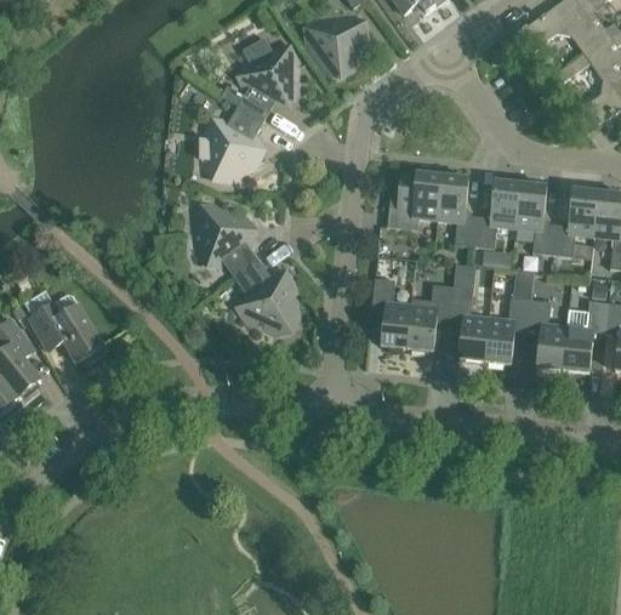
[(394,0),(404,12),(415,4),(415,5),(419,3),(425,12),(442,0),(394,0)]
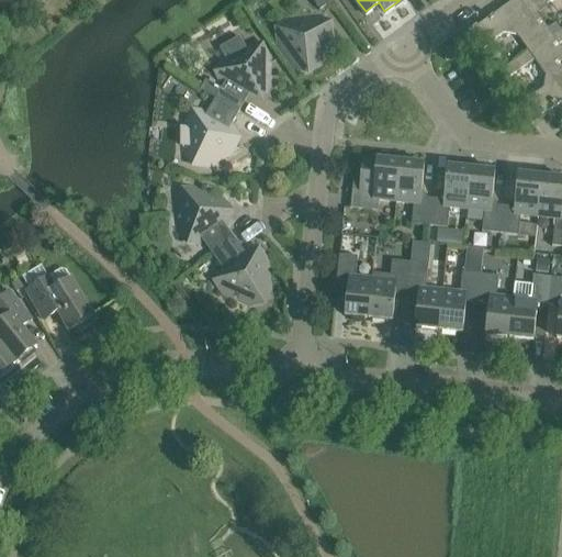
[(536,9),(529,0),(507,0),(467,30),(479,47),(504,30),(517,32),(528,47),(531,52),(554,35),(552,32),(536,9)]
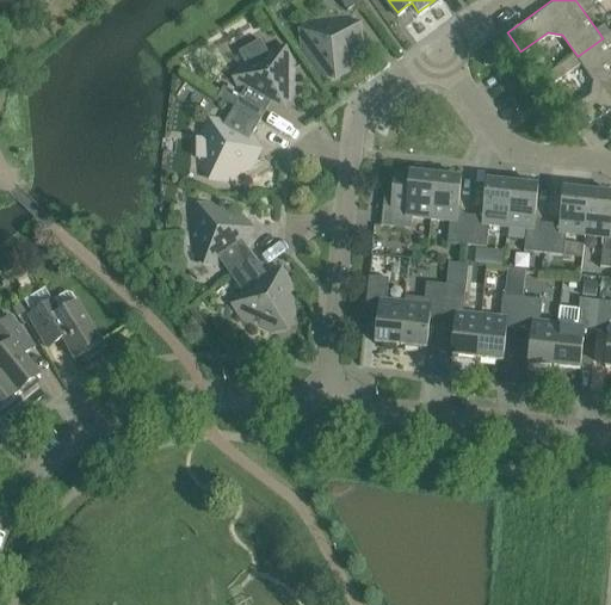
[(575,0),(582,10),(594,0),(575,0)]
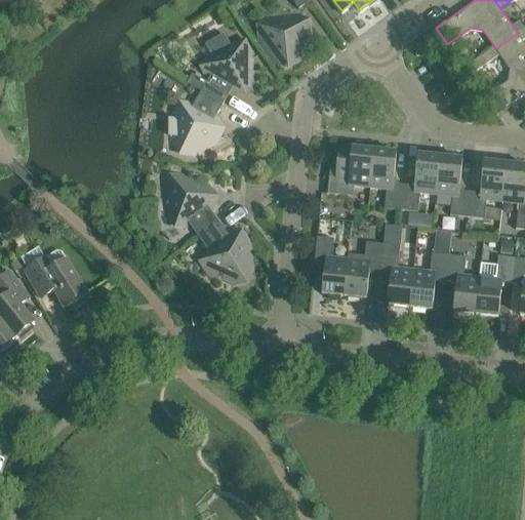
[(273,58),(300,55),(311,32),(295,10),(270,12),(258,38),(273,58)]
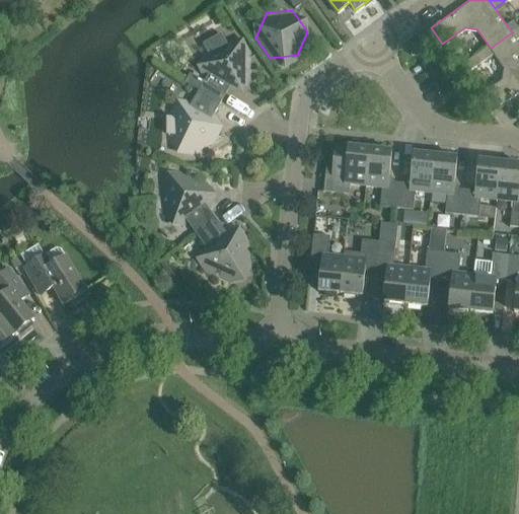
[(518,34),(518,22),(510,29),(512,32),(515,38),(518,34)]
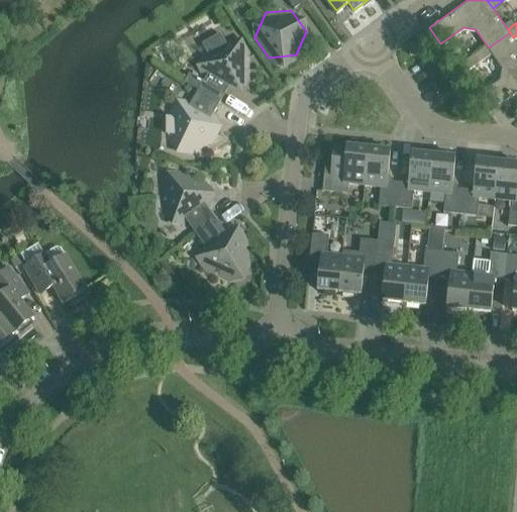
[(489,47),(486,43),(471,54),(477,62),(491,52),(502,66),(499,78),(477,94),(488,109),(516,88),(516,41),(513,37),(510,32),(489,47)]
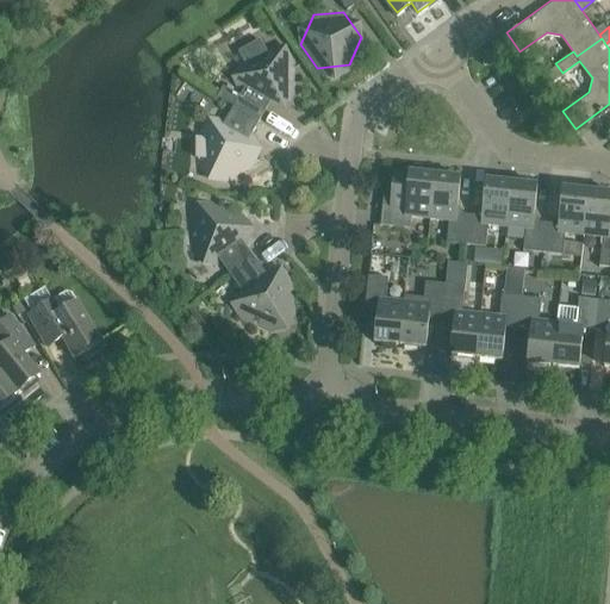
[(241,89),(234,103),(259,117),(267,104),(294,88),(294,58),(266,42),(241,57),(241,89)]
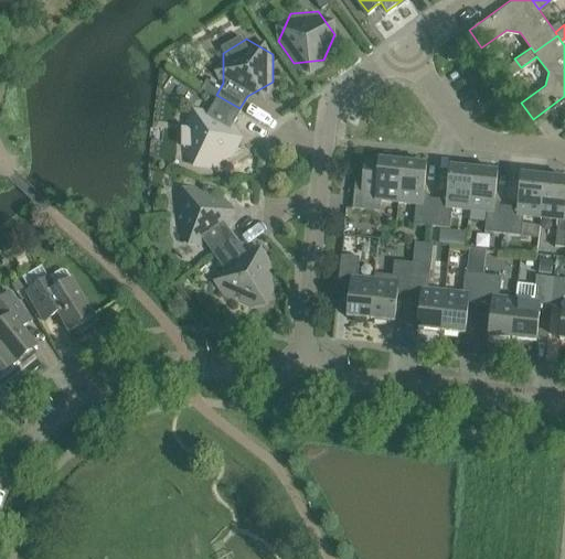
[(448,44),(447,53),(447,56),(464,58),(465,46),(448,44)]
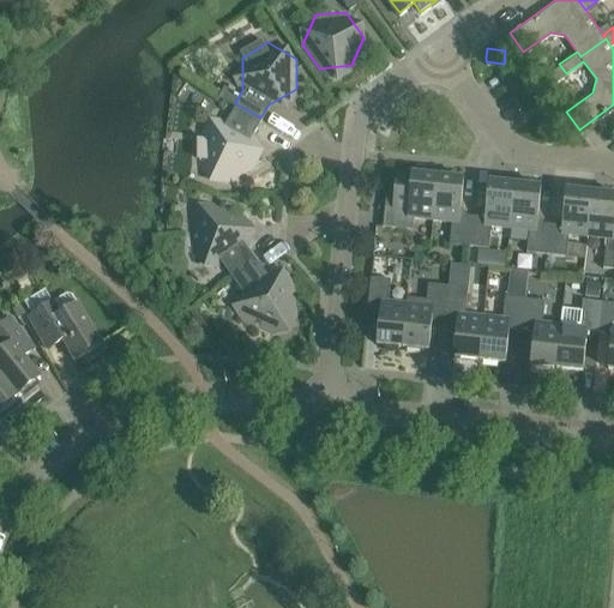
[(559,64),(541,77),(548,86),(566,73),(559,64)]
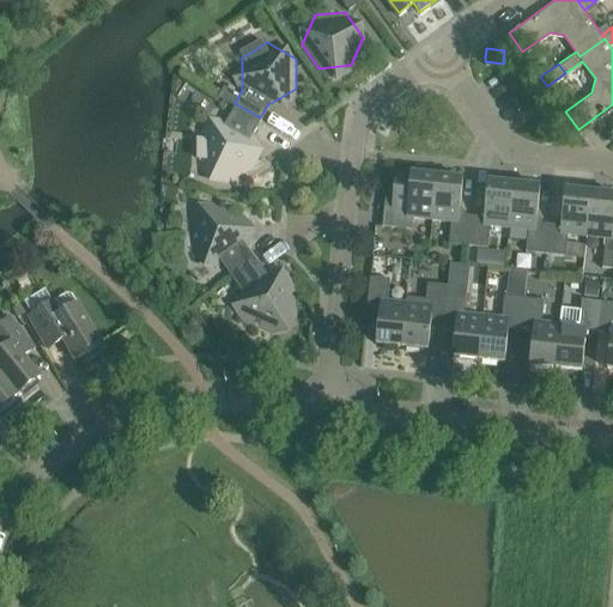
[(260,117),(235,103),(228,115),(199,132),(199,161),(228,177),(253,162),(253,129),(260,117)]
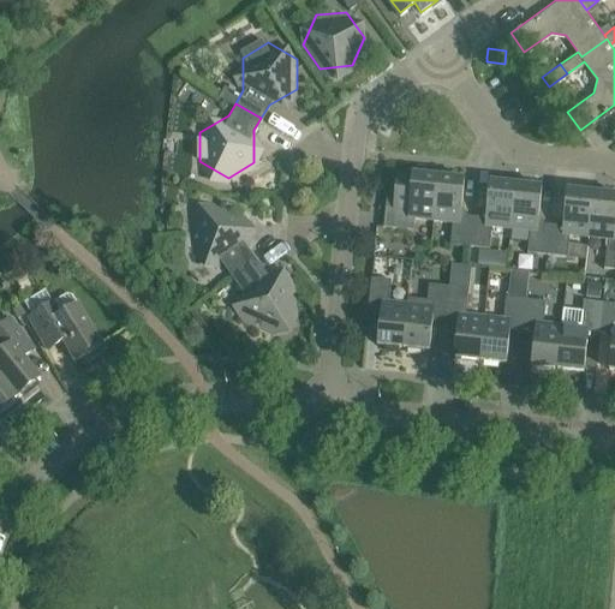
[(433,216),(437,173),(411,171),(407,206),(384,203),(383,224),(413,227),(415,215),(433,216)]
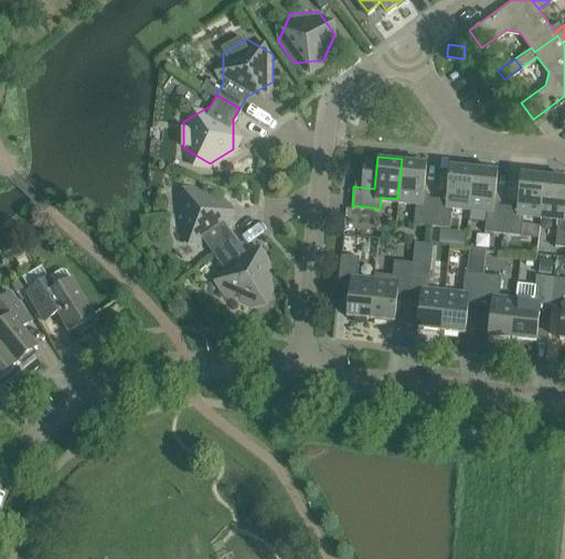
[(402,159),(397,199),(415,201),(413,221),(432,223),(434,195),(423,194),(426,162),(402,159)]
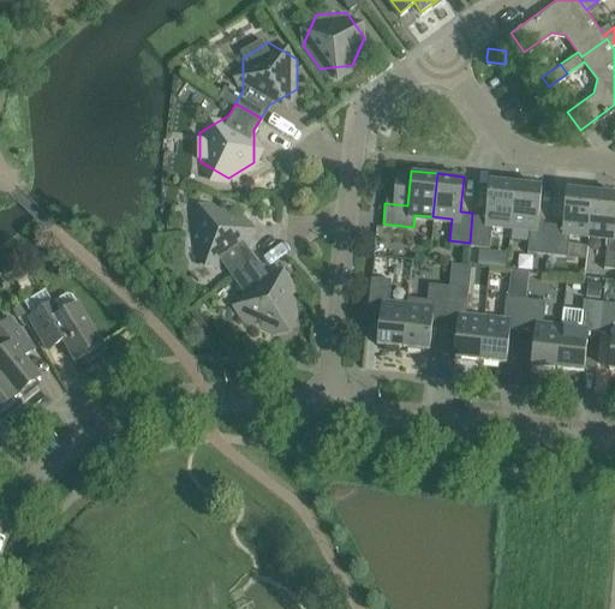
[(485,214),(472,213),(470,243),(489,245),(491,224),(511,226),(515,181),(489,179),(485,214)]
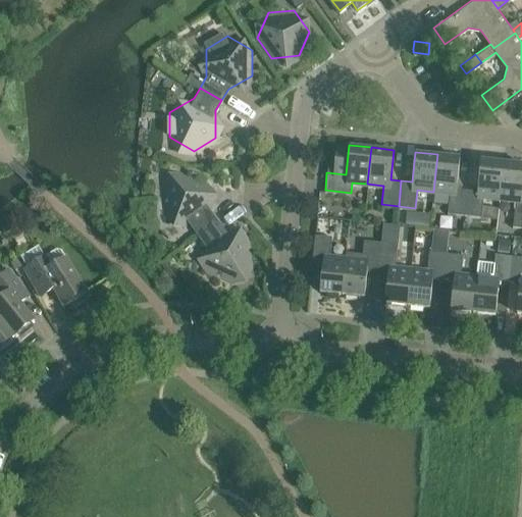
[(437,154),(433,192),(450,193),(448,212),(464,213),(467,188),(456,187),(460,156),(437,154)]
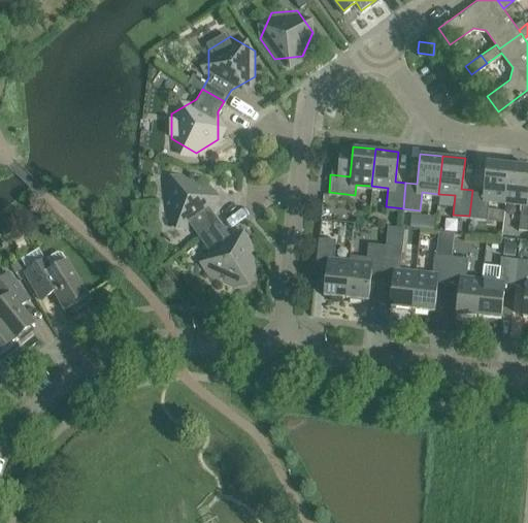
[(483,191),(472,190),(469,216),(487,218),(489,198),(504,200),(508,163),(486,161),(483,191)]
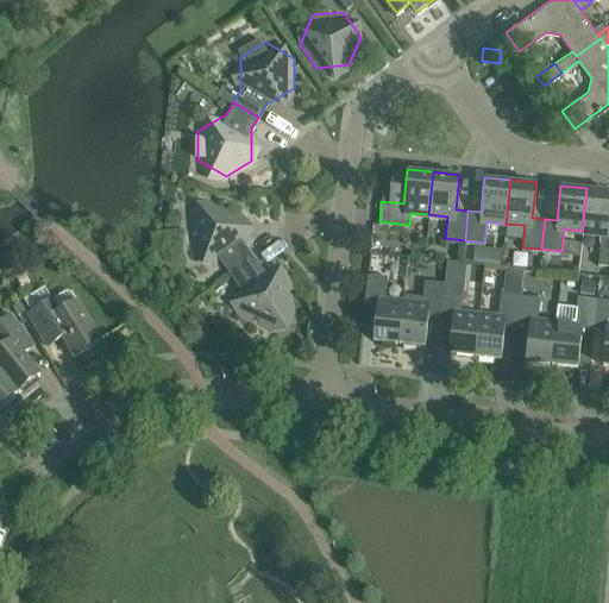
[(608,223),(608,189),(586,188),(582,231),(601,233),(597,262),(608,263),(608,232),(608,233),(608,223)]
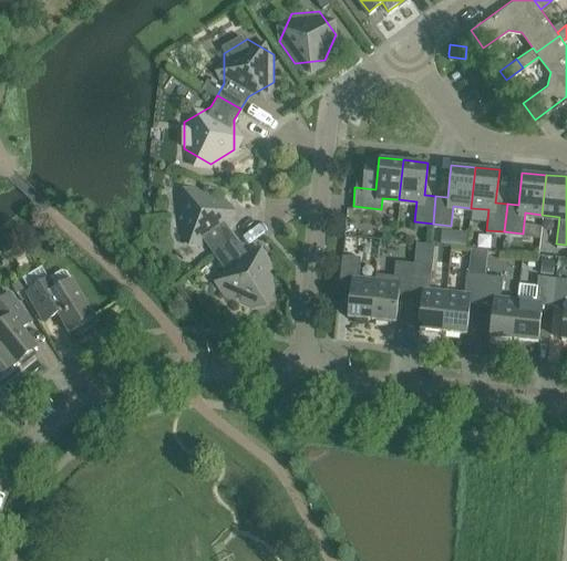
[(214,251),(236,236),(227,225),(225,195),(199,184),(175,201),(178,229),(206,241),(214,251)]
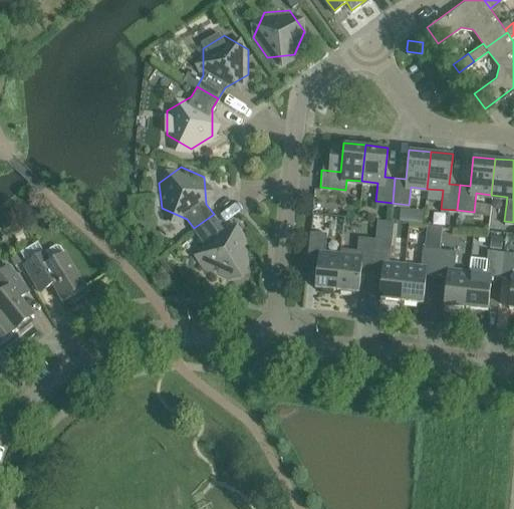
[(223,218),(241,206),(234,196),(216,209),(223,218)]
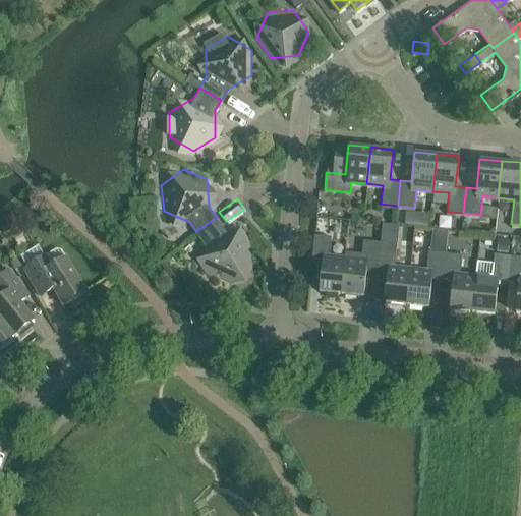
[(224,227),(217,217),(196,231),(204,241),(206,269),(229,279),(251,264),(249,238),(224,227)]
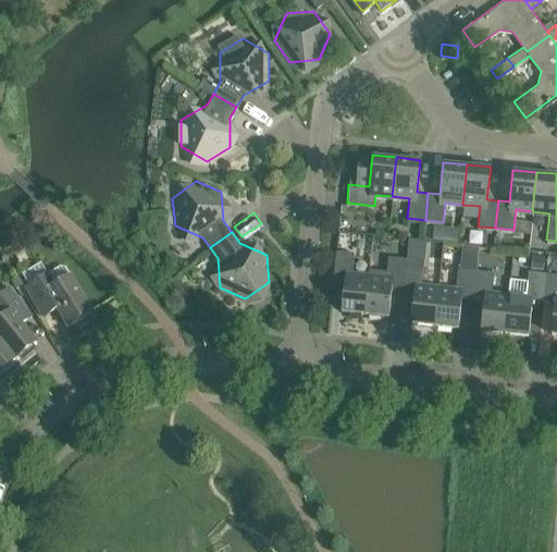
[(354,250),(336,248),(333,276),(344,277),(341,309),(364,311),(369,272),(368,272),(351,270),(354,250)]
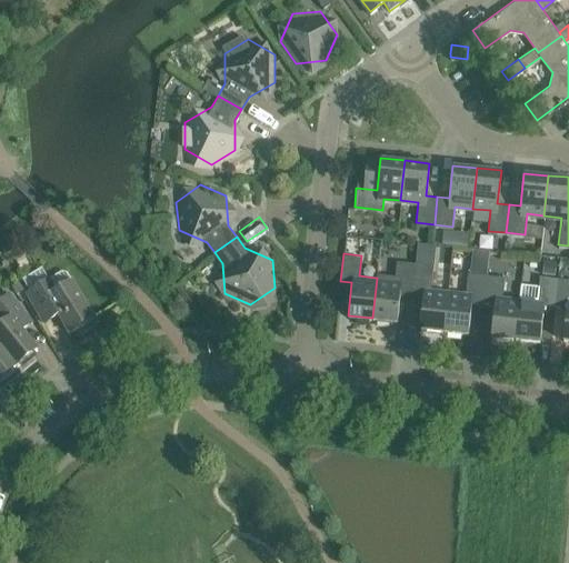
[(556,259),(543,258),(542,270),(555,272),(556,259)]
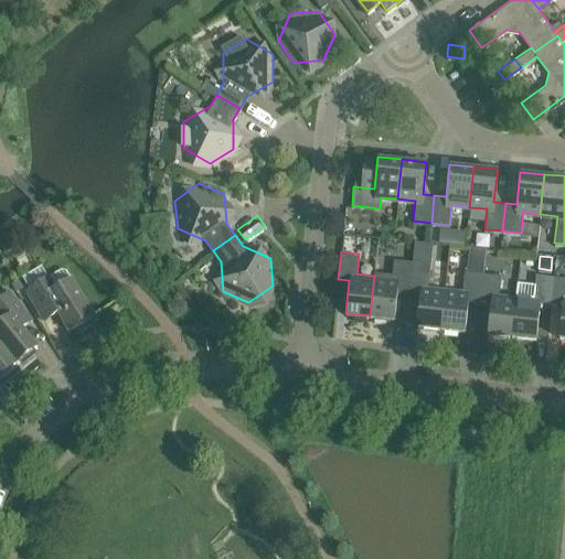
[(374,276),(370,315),(394,319),(397,286),(408,287),(412,259),(394,257),(392,272),(374,270),(373,276),(374,276)]
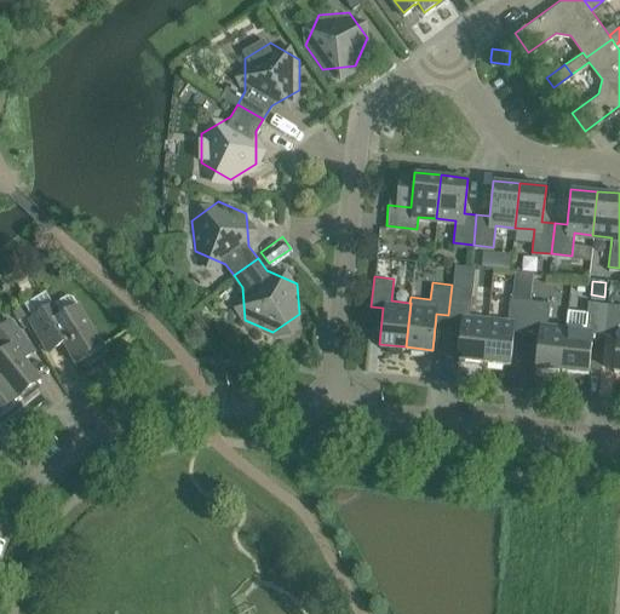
[(472,287),(452,285),(448,315),(461,316),(457,357),(483,360),(488,316),(469,314),(472,287)]
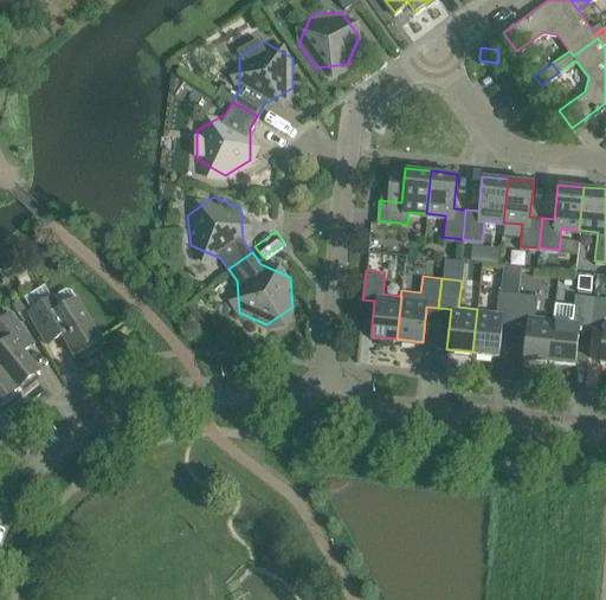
[(69,284),(52,295),(28,309),(43,333),(57,324),(73,352),(100,336),(69,284)]
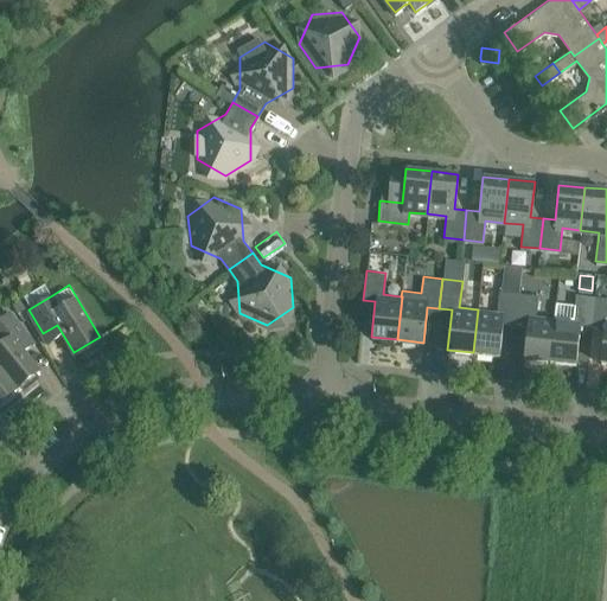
[(478,309),(473,352),(499,355),(503,320),(515,321),(518,292),(499,289),(497,312),(478,309)]
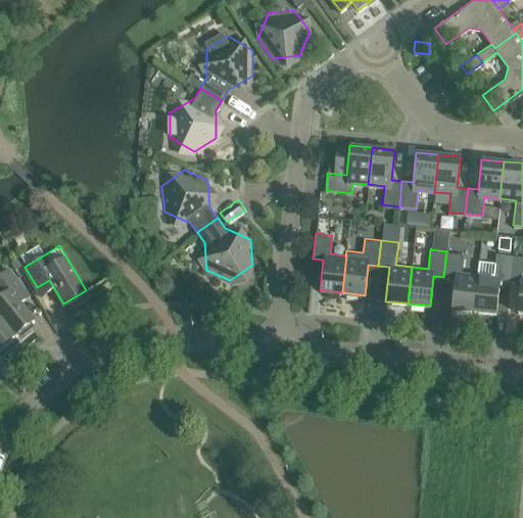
[(446,251),(443,277),(455,278),(450,309),(473,311),(477,274),(462,272),(463,253),(446,251)]
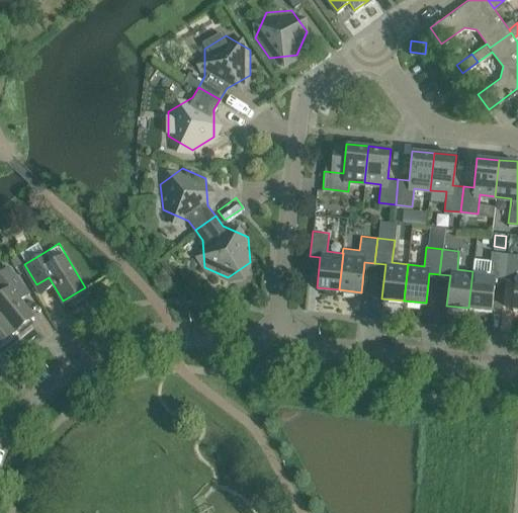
[(472,271),(468,308),(491,310),(495,276),(505,277),(508,252),(491,250),(489,272),(472,271)]
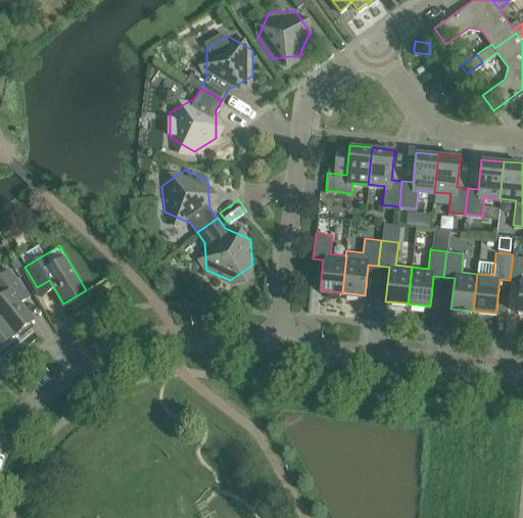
[(522,254),(513,254),(510,280),(520,281),(517,311),(522,311),(522,254)]
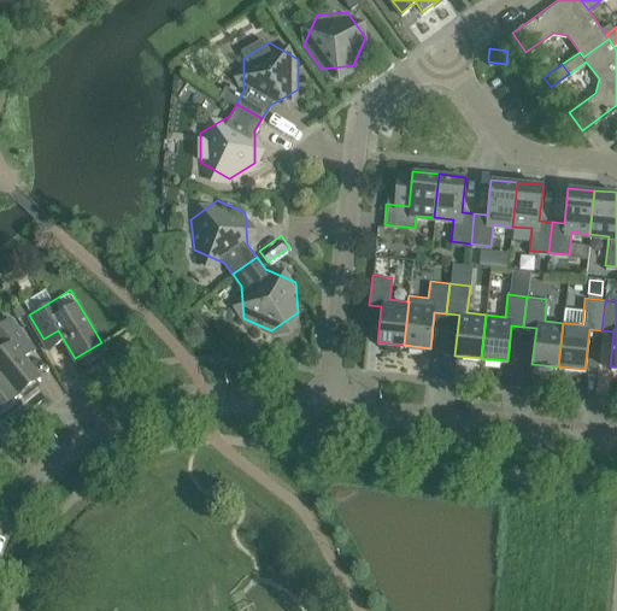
[(10,316),(0,324),(0,372),(17,394),(40,376),(21,352),(31,342),(10,316)]
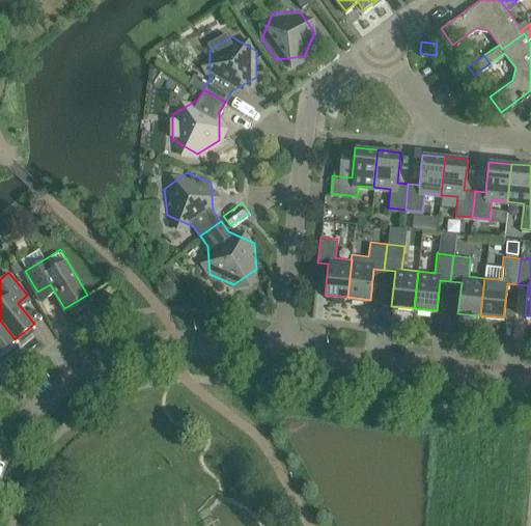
[(0,351),(15,339),(0,321),(0,351)]
